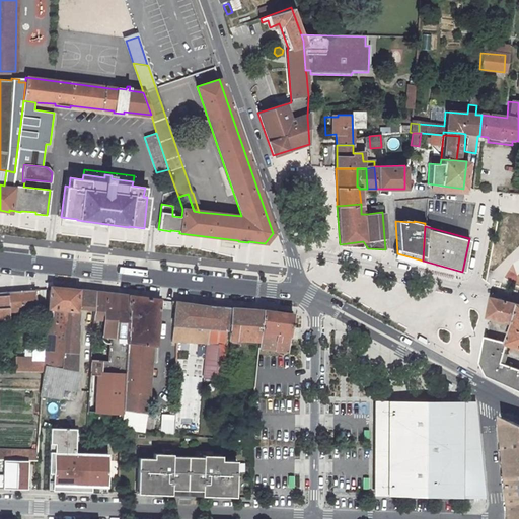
[(77,289),(49,287),(48,308),(64,309),(76,310),(76,305),(77,289)]
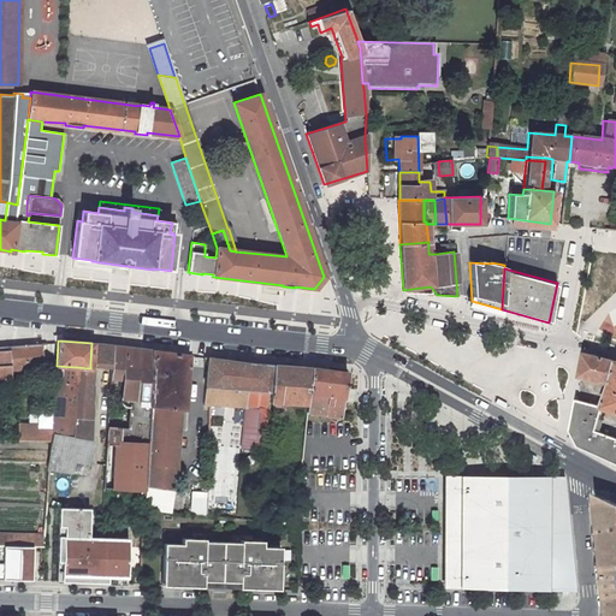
[(43,368),(41,343),(0,347),(0,379),(11,379),(11,371),(43,368)]
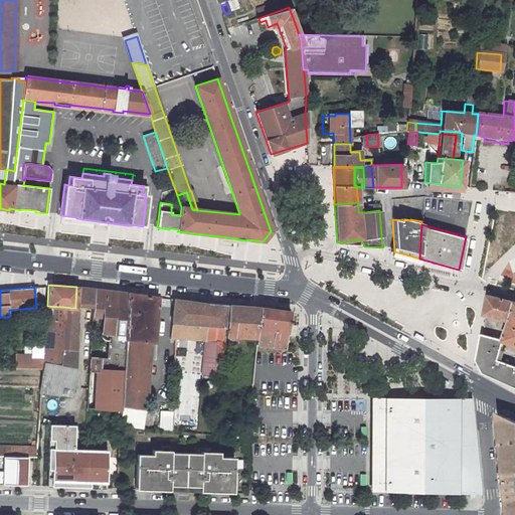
[(87,288),(76,287),(75,303),(84,303),(87,288)]
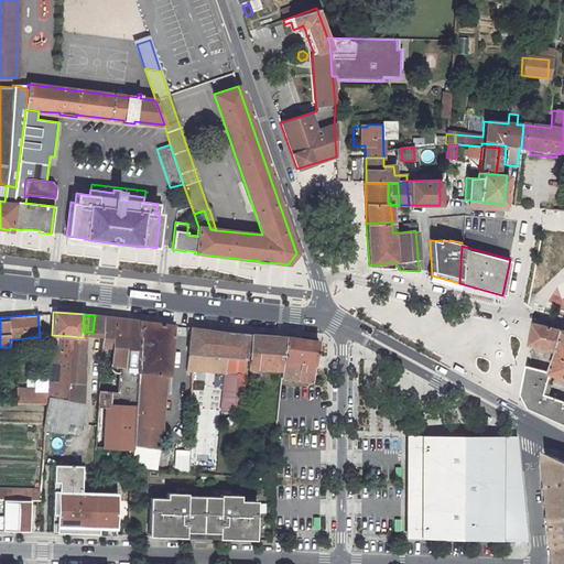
[(108,317),(108,332),(100,331),(100,333),(99,339),(112,340),(115,317),(108,317)]
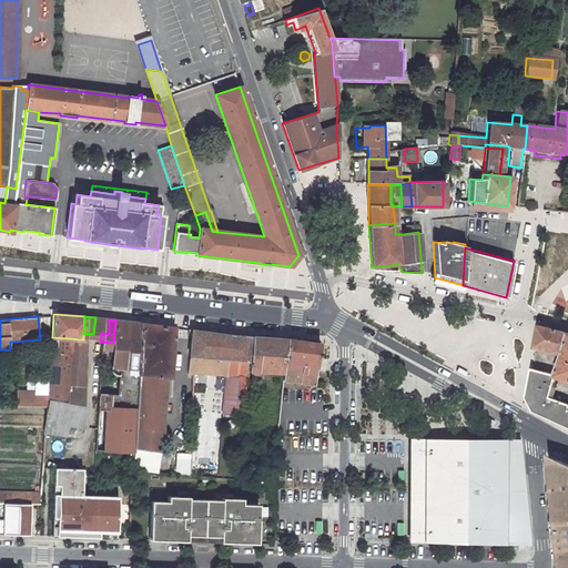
[(113,343),(112,364),(130,365),(131,354),(133,354),(132,369),(139,371),(141,323),(115,320),(113,343)]
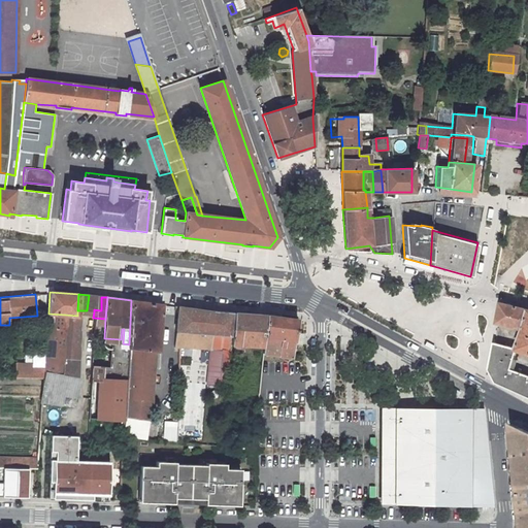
[(129,348),(154,351),(158,351),(162,304),(131,300),(129,344),(129,348)]
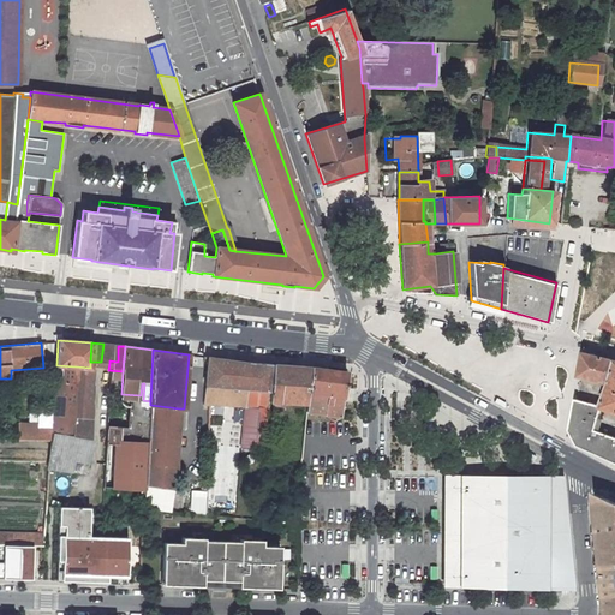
[(614,360),(585,353),(580,376),(611,384),(603,407),(614,411),(614,360)]
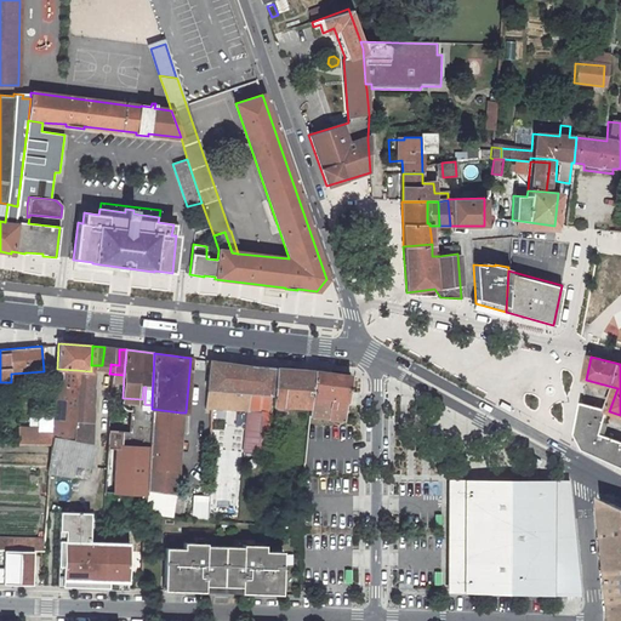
[(248,411),(244,453),(267,454),(271,405),(274,369),(248,366),(209,360),(205,409),(210,409),(210,417),(216,417),(216,409),(248,411)]
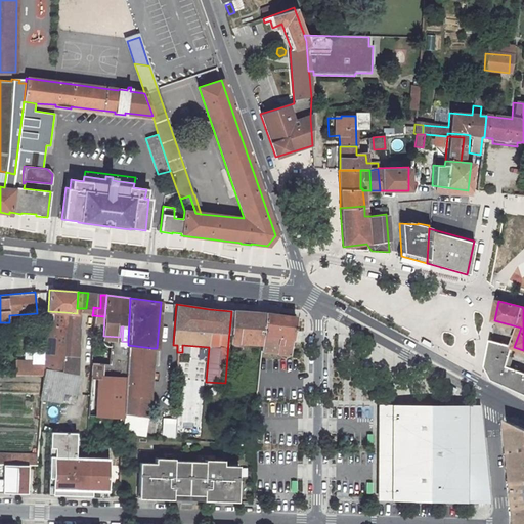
[(64,312),(48,311),(44,361),(16,361),(15,375),(43,375),(44,372),(60,373),(61,355),(64,312)]
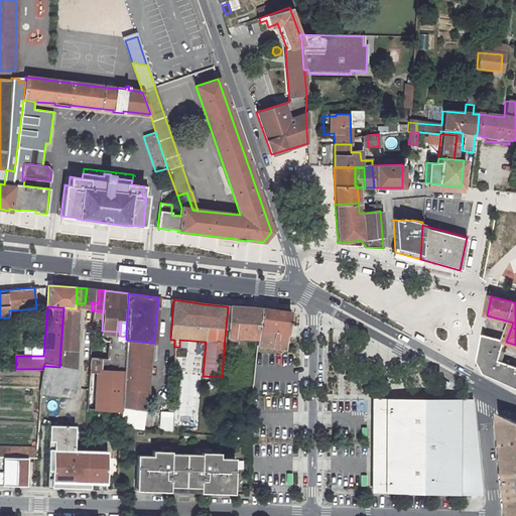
[(253,307),(228,306),(225,337),(253,338),(255,352),(259,308),(253,307)]
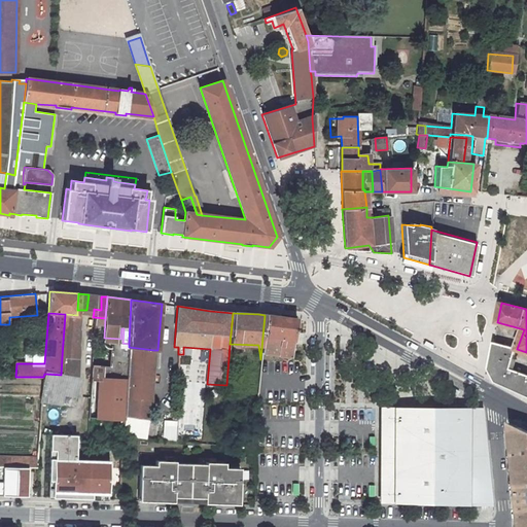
[(77,315),(65,314),(62,357),(61,375),(44,374),(43,377),(42,393),(62,395),(77,396),(78,377),(77,377),(78,318),(77,315)]
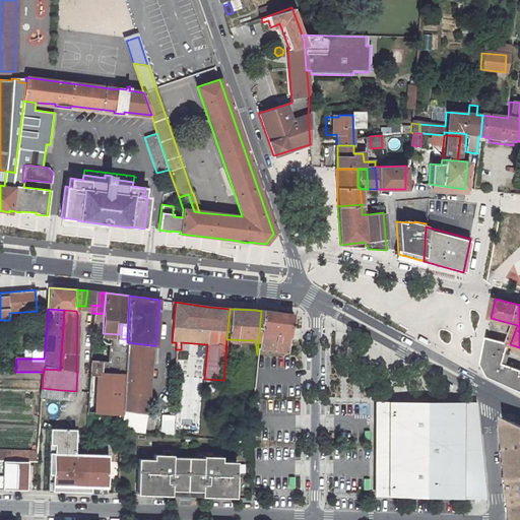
[(261,311),(257,354),(288,354),(288,341),(293,315),(269,312),(261,311)]
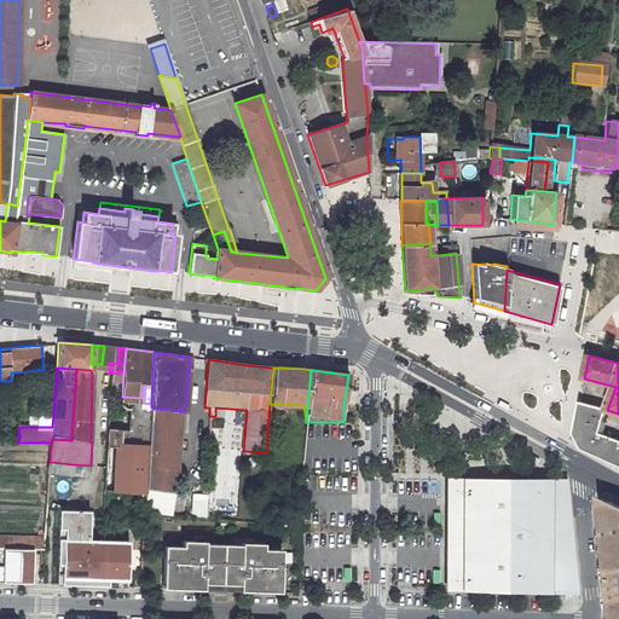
[(618,441),(599,437),(607,410),(580,398),(574,432),(582,450),(618,466),(618,441)]
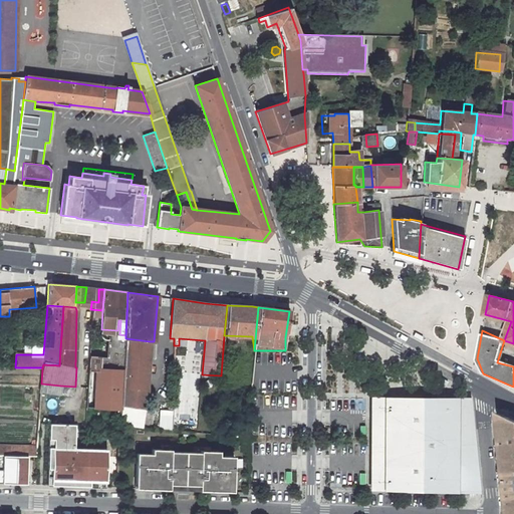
[(125,338),(123,369),(148,371),(150,341),(125,338)]
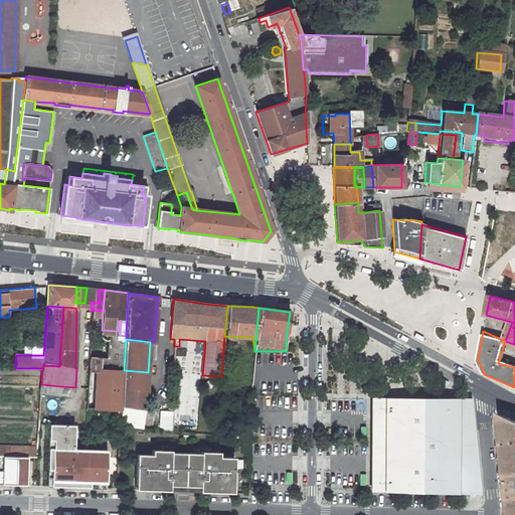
[(122,406),(124,370),(97,369),(95,408),(122,409),(122,406)]
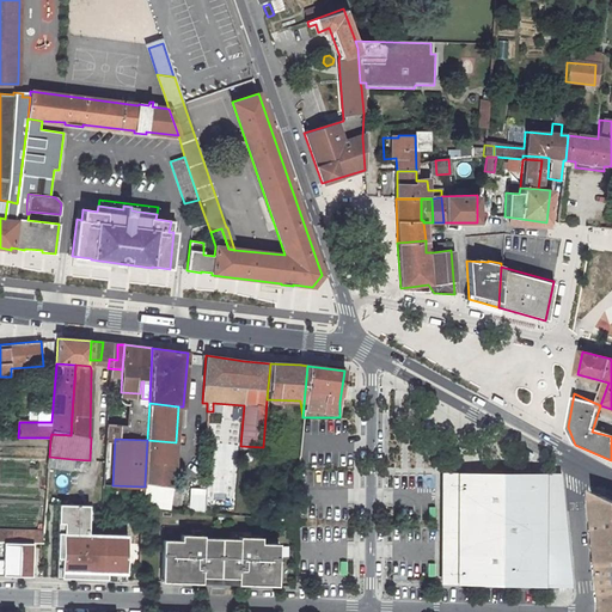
[(176,442),(147,440),(145,483),(173,487),(176,442)]
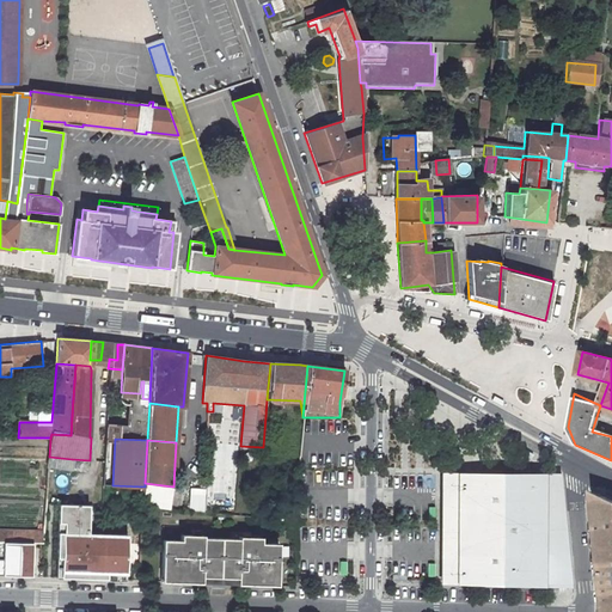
[(72,459),(49,457),(48,481),(69,484),(72,459)]
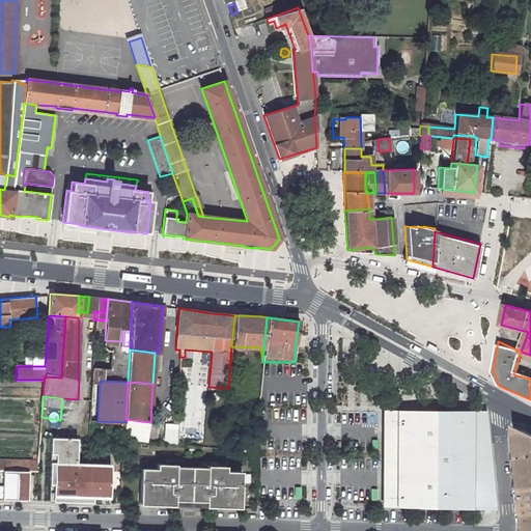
[(384,412),(383,505),(439,506),(493,508),(483,412),(456,412),(456,415),(411,415),(411,412),(384,412)]
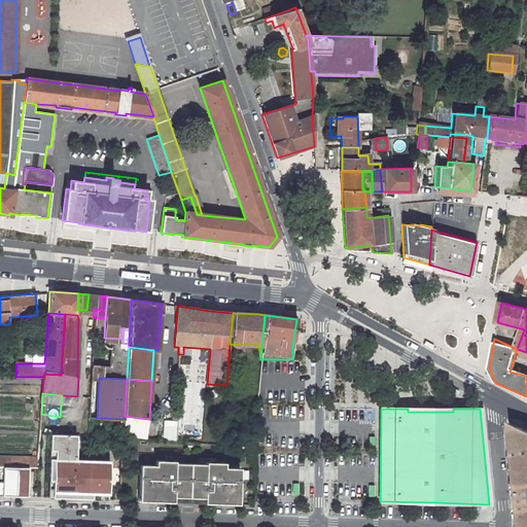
[(178,441),(178,420),(165,420),(164,441),(178,441)]
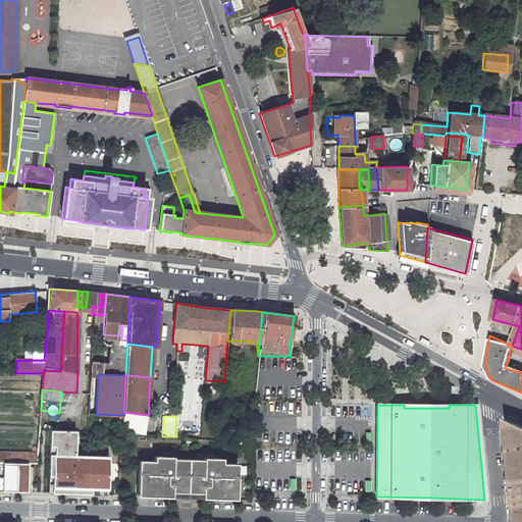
[(506,431),(515,521),(521,521),(521,427),(509,422),(510,429),(506,431)]
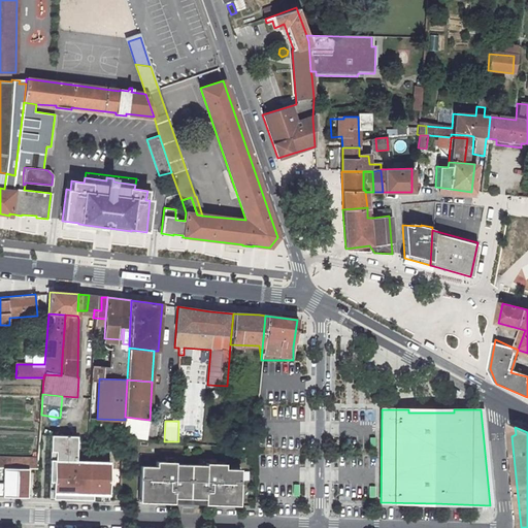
[(80,440),(55,440),(54,503),(113,503),(114,466),(80,465),(80,440)]
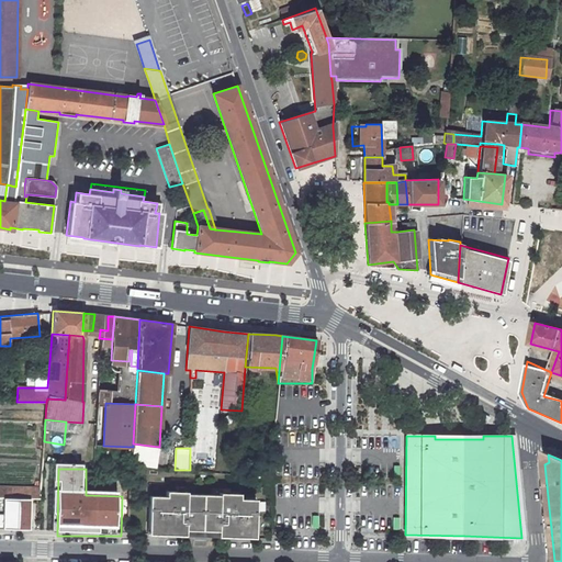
[(237,531),(254,531),(256,498),(239,497),(239,493),(218,492),(218,494),(186,493),(186,491),(175,491),(175,483),(149,483),(147,528),(165,528),(173,529),(173,535),(184,535),(184,529),(217,530),(217,536),(228,536),(228,530),(237,531)]
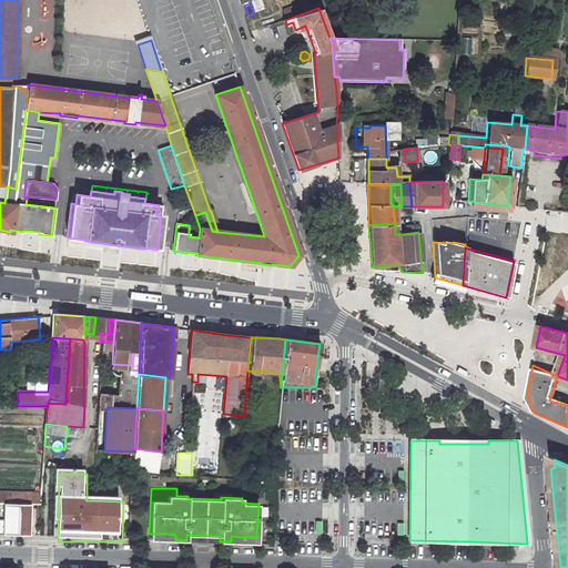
[(0,493),(0,503),(40,504),(41,494),(0,493)]
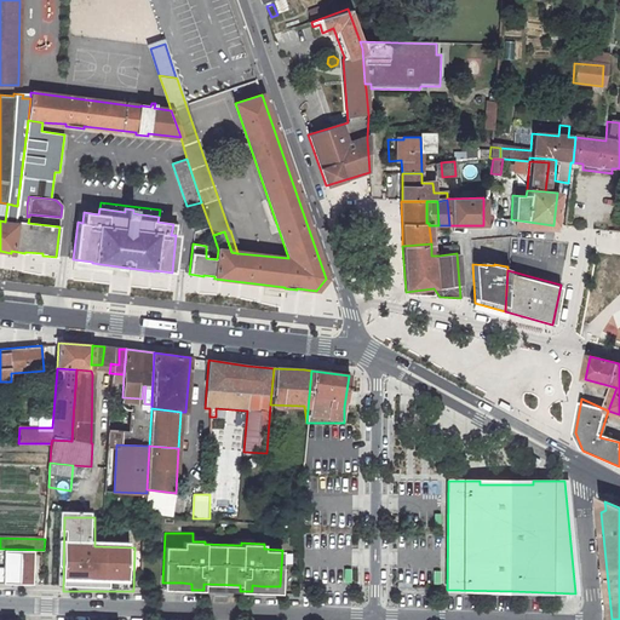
[(36,554),(7,555),(7,589),(38,589),(36,554)]
